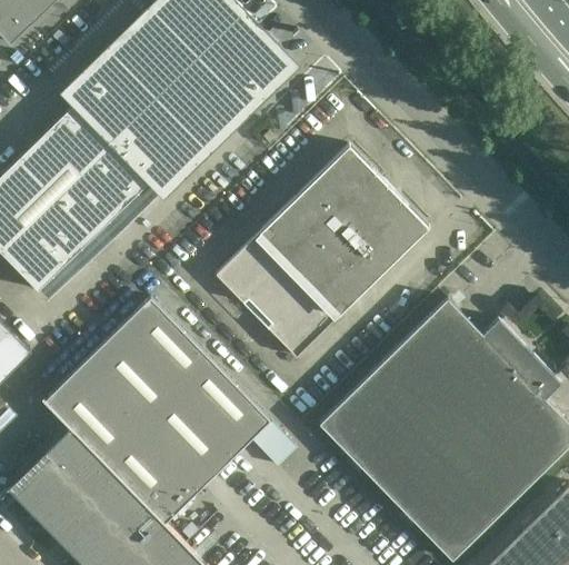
[(0,0),(0,35),(10,46),(56,0),(0,0)]
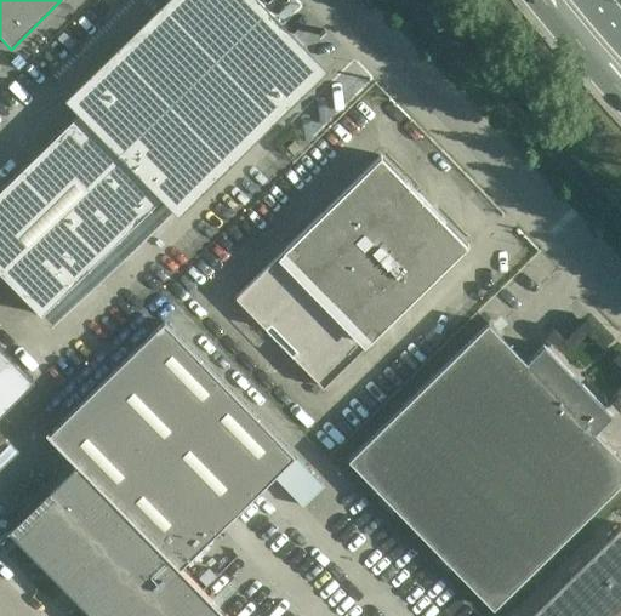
[(176,229),(329,80),(249,0),(177,0),(62,114),(77,129),(0,203),(0,287),(39,328),(159,211),(176,229)]
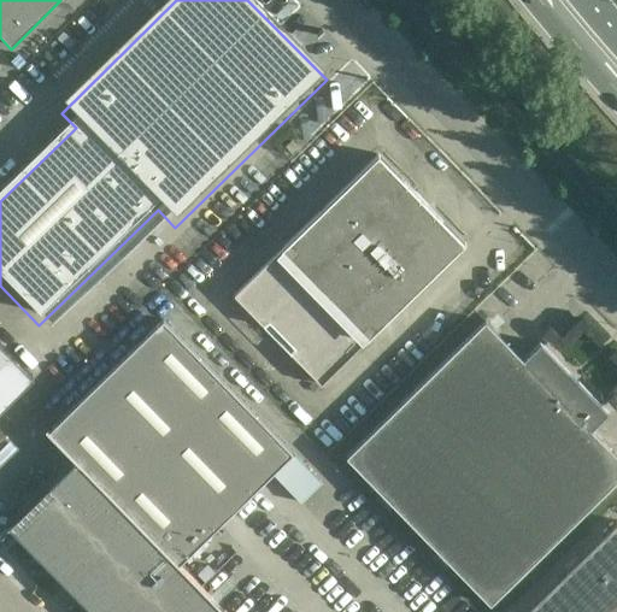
[(319,389),(464,248),(377,158),(233,299),(319,389)]
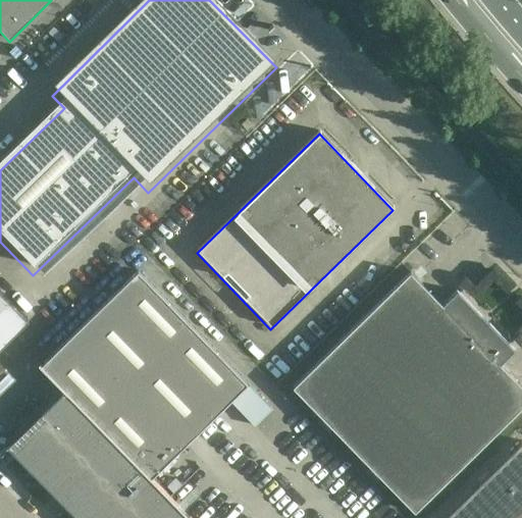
[(10,445),(82,517),(187,517),(151,480),(247,386),(137,273),(39,369),(63,394),(10,445)]
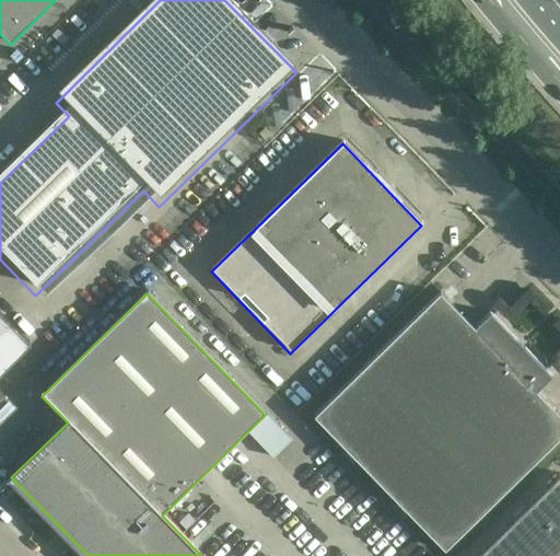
[(444,552),(559,438),(559,418),(535,394),(539,390),(551,379),(489,314),(477,326),(478,326),(474,331),(439,294),(313,418),(444,552)]
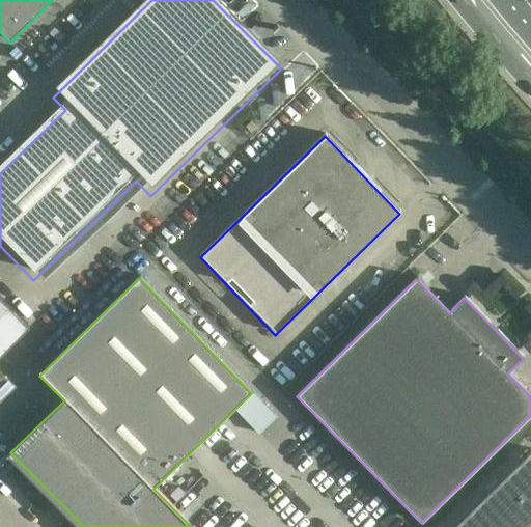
[(0,355),(29,327),(0,296),(0,355)]
